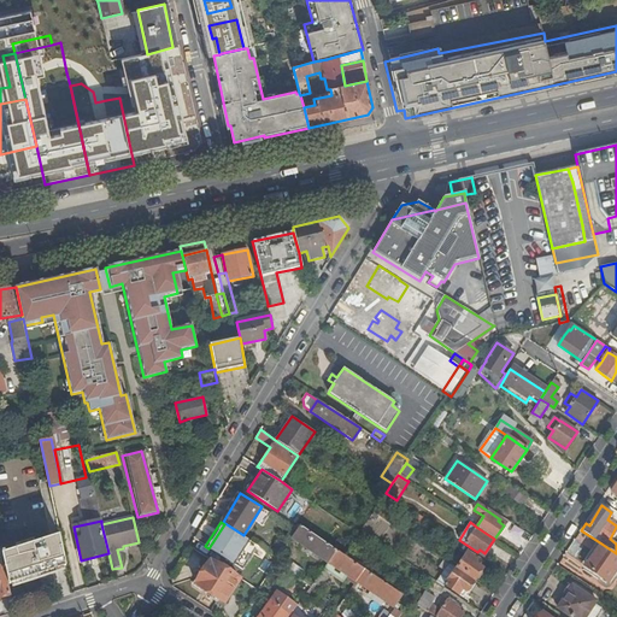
[(242,570),(258,546),(224,524),(209,548),(242,570)]
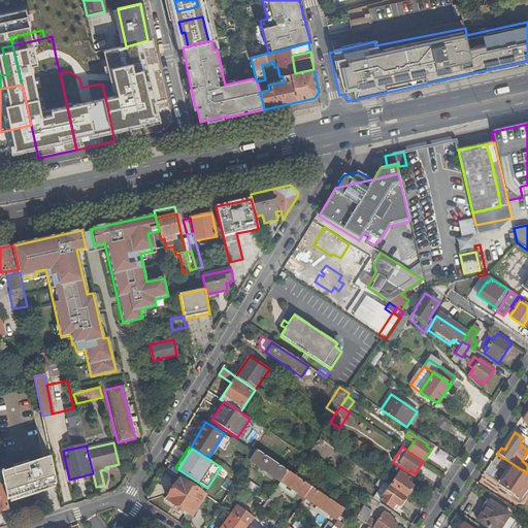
[(287,470),(257,450),(255,453),(248,463),(250,465),(252,463),(279,482),(287,470)]
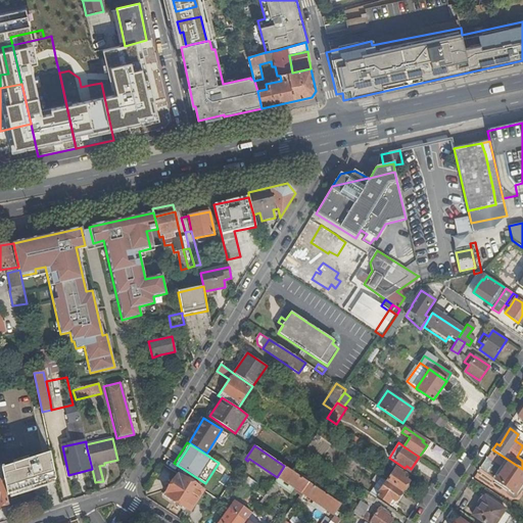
[(7,496),(56,481),(50,454),(2,470),(4,480),(7,496)]
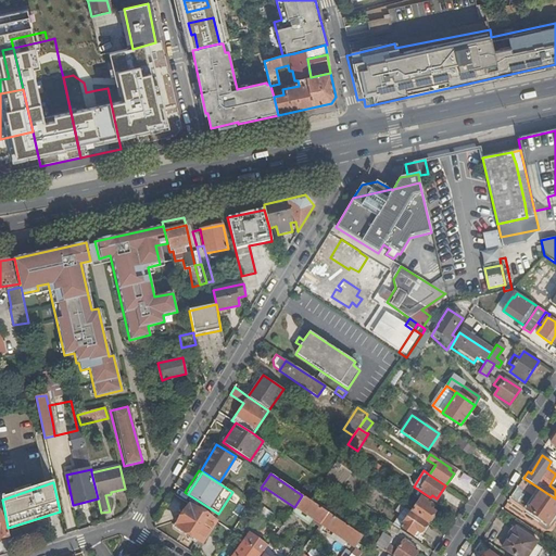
[(255,496),(258,491),(253,488),(244,500),(251,503),(255,496)]
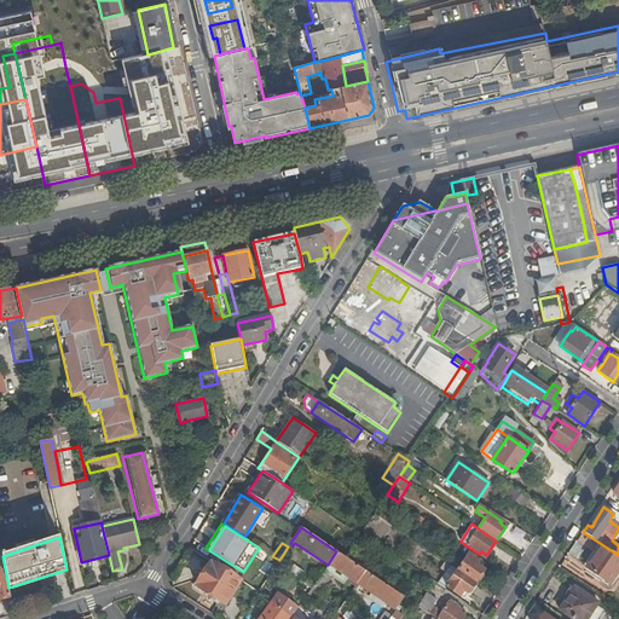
[(618,555),(603,545),(588,567),(611,583),(618,571),(618,555)]
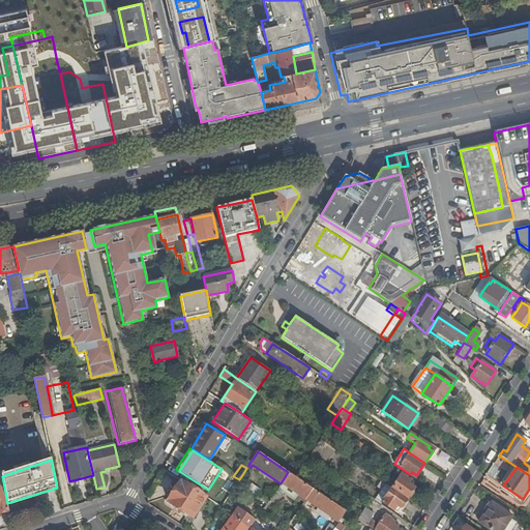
[(314,490),(295,477),(288,472),(281,483),(278,487),(266,504),(262,508),(268,512),(283,492),(293,499),(297,494),(305,500),(314,490)]
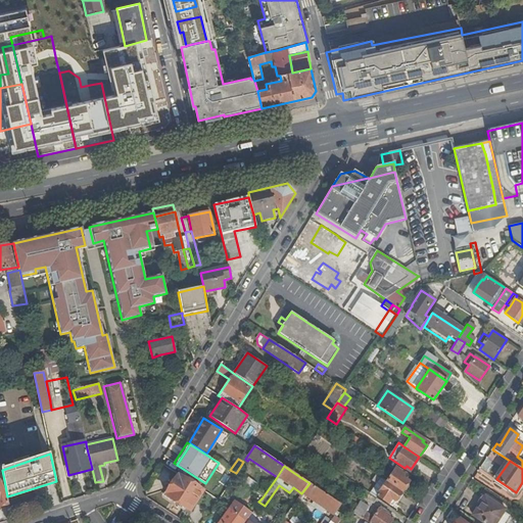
[(403,477),(406,474),(396,468),(388,481),(402,490),(409,481),(403,477)]
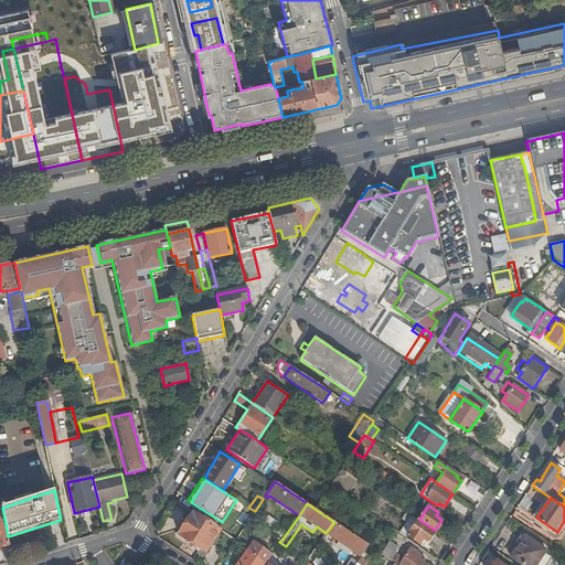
[(417,520),(406,512),(402,520),(407,523),(401,534),(406,537),(407,536),(424,547),(433,533),(416,521),(417,520)]
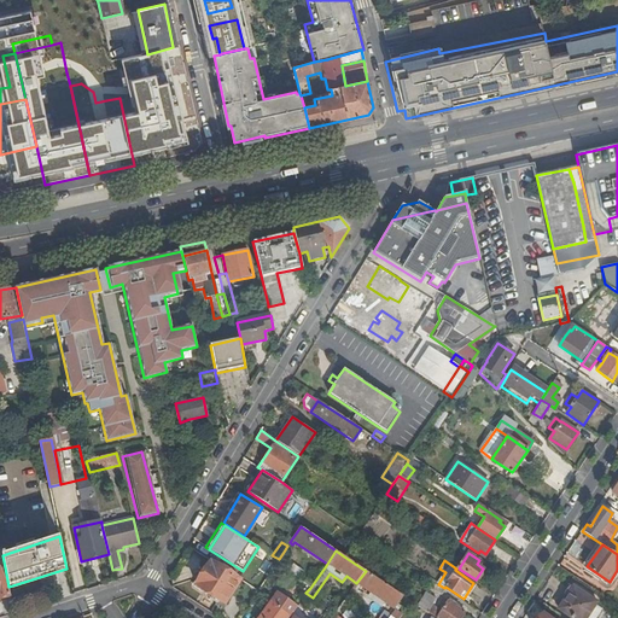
[(225,602),(239,579),(214,564),(208,573),(204,571),(196,584),(211,594),(210,596),(210,599),(215,602),(217,602),(219,600),(225,602)]
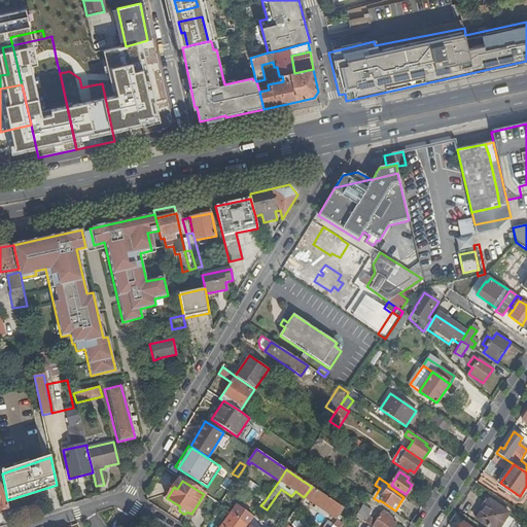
[(265,501),(277,484),(273,481),(265,492),(257,487),(253,493),(265,501)]
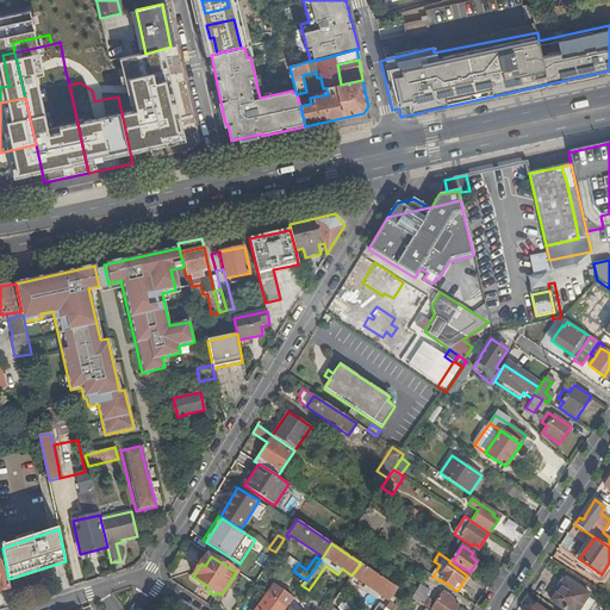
[(0,591),(11,589),(8,579),(5,560),(0,560),(0,591)]
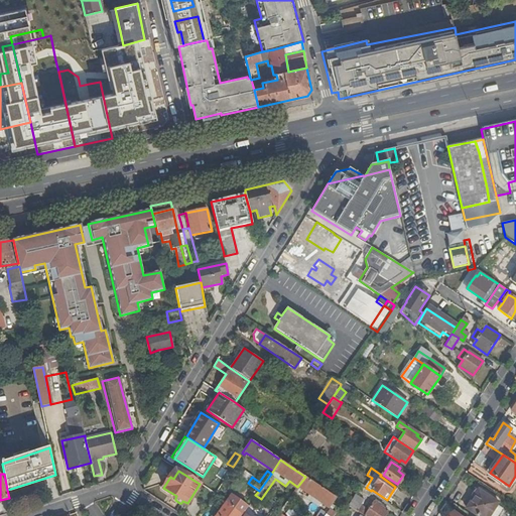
[(337,498),(305,477),(297,487),(326,506),(330,509),(337,498)]
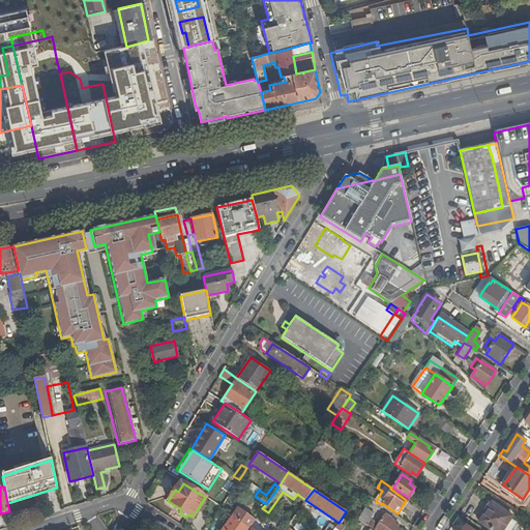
[(492,529),(503,529),(512,516),(493,502),(487,511),(486,510),(484,512),(487,513),(481,523),(492,529)]
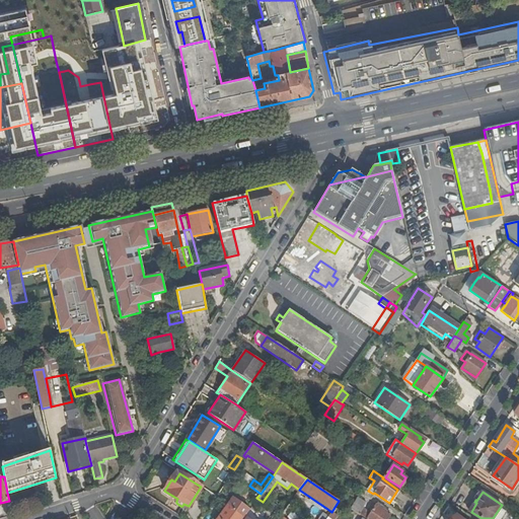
[(241,518),(249,509),(233,498),(217,518),(241,518)]
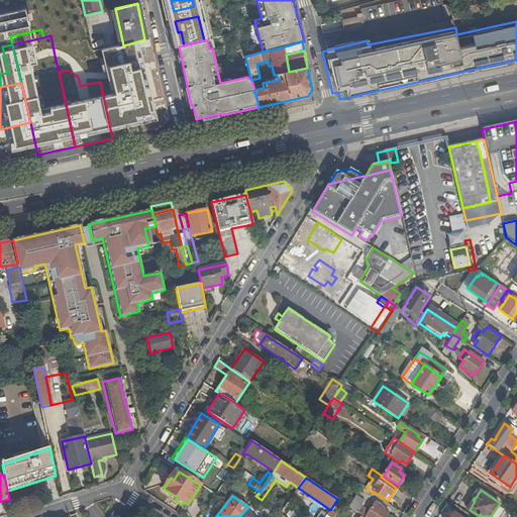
[(356,496),(348,507),(364,516),(385,516),(389,512),(374,502),(369,511),(360,507),(365,501),(356,496)]
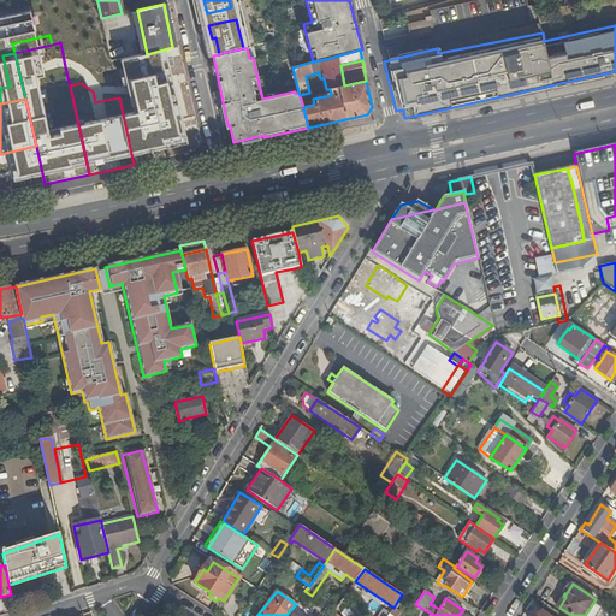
[(394,608),(389,604),(379,615),(386,615),(389,614),(394,608)]
